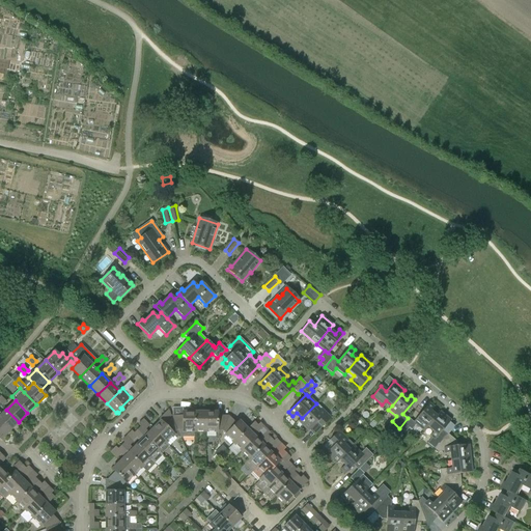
[(423,431),(427,427),(436,416),(430,411),(434,407),(428,402),(413,422),(408,418),(399,428),(404,432),(409,428),(411,430),(416,424),(423,431)]
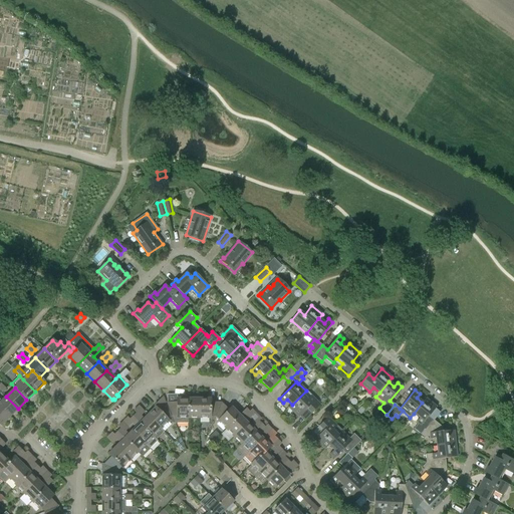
[(311,397),(306,391),(292,405),(288,409),(298,418),(306,410),(311,414),(319,405),(311,397)]
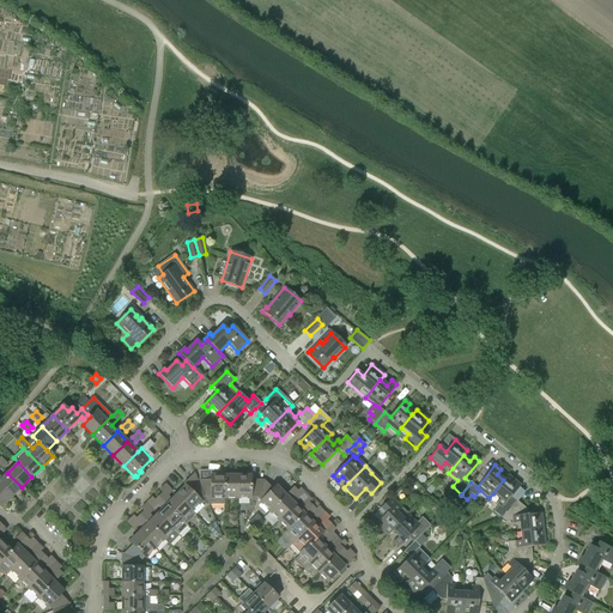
[(0,485),(11,497),(22,487),(7,473),(1,478),(0,475),(0,485)]
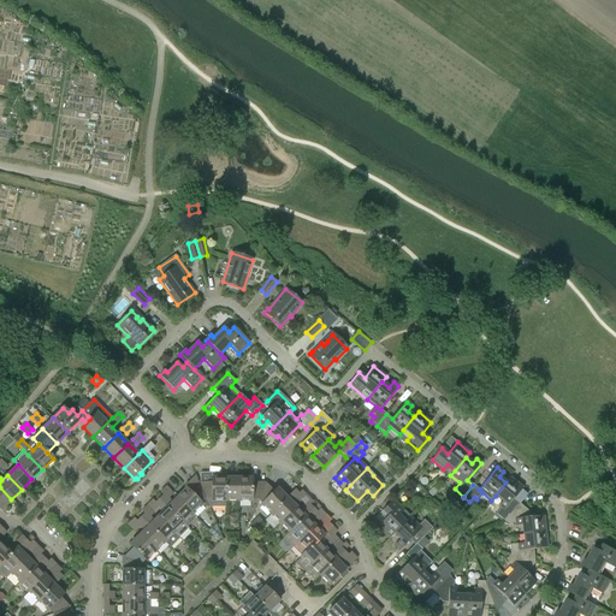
[(187,489),(177,498),(193,514),(202,504),(201,503),(206,498),(199,483),(195,477),(195,475),(184,486),(187,489)]
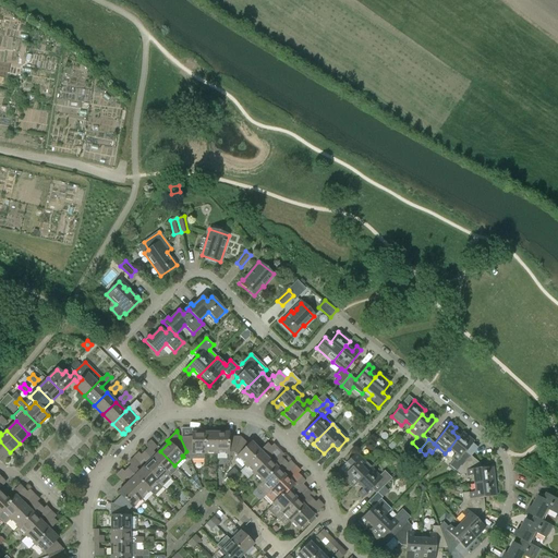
[(192,438),(180,437),(186,451),(189,460),(204,459),(204,453),(204,433),(192,433),(192,438)]
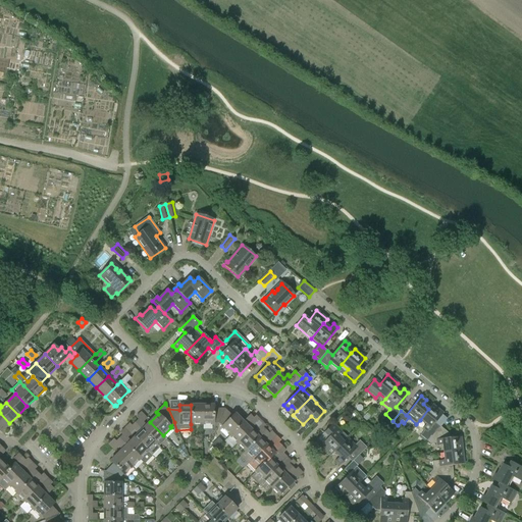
[(202,405),(191,405),(191,424),(202,424),(202,405)]
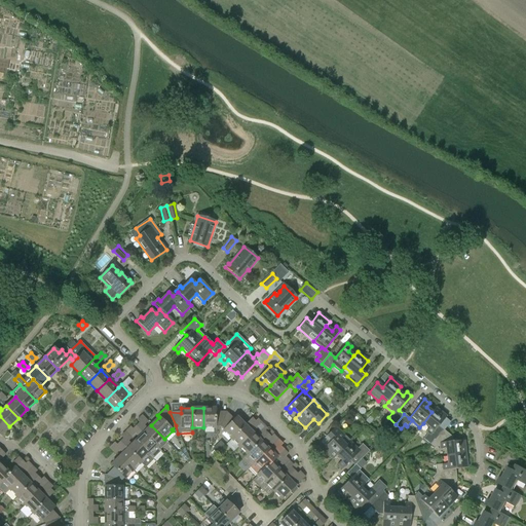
[(215,408),(203,408),(203,427),(215,427),(215,425),(220,425),(225,413),(215,413),(215,408)]
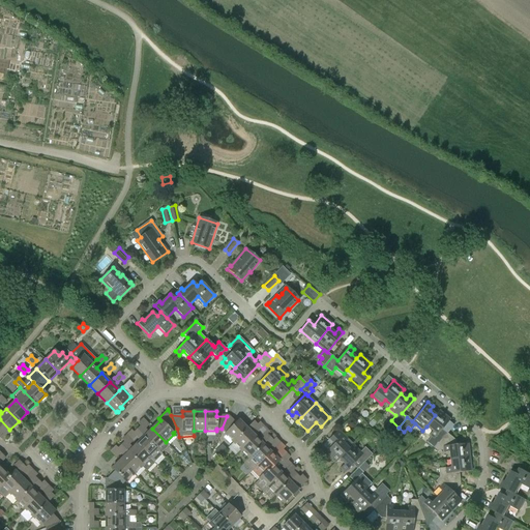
[(439,411),(435,415),(427,427),(432,432),(429,436),(431,437),(427,442),(434,449),(447,434),(442,430),(450,420),(439,411)]
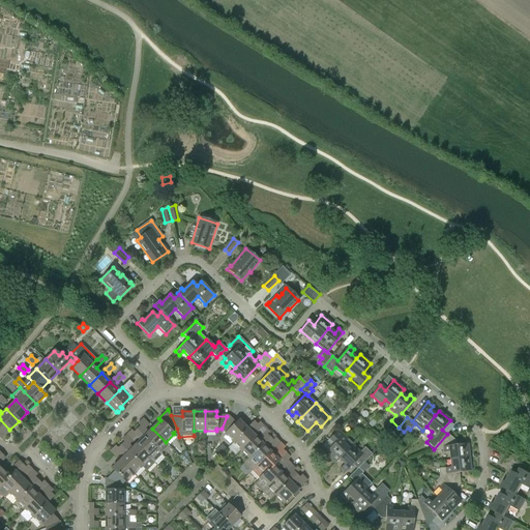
[(225,435),(233,443),(246,429),(238,420),(235,423),(227,416),(222,429),(226,433),(225,435)]
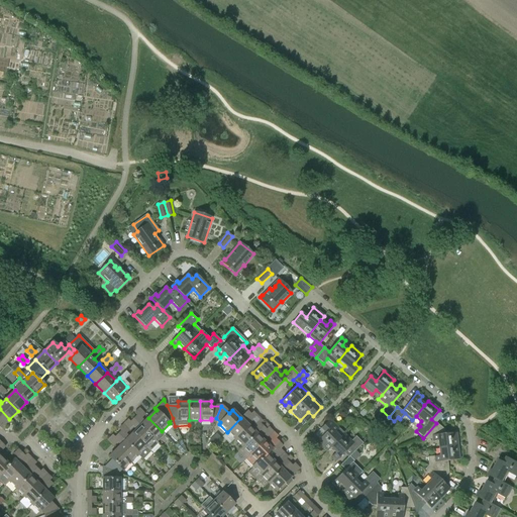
[(9,419),(0,409),(0,426),(1,428),(9,419)]
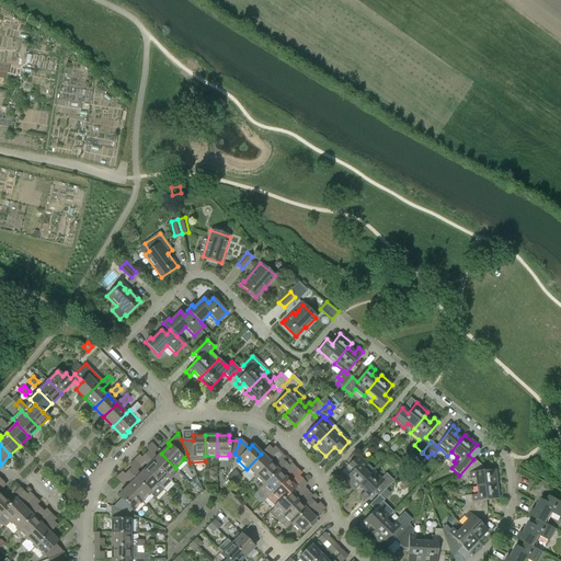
[(268,446),(261,454),(247,469),(254,477),(268,464),(264,459),(273,450),(268,446)]
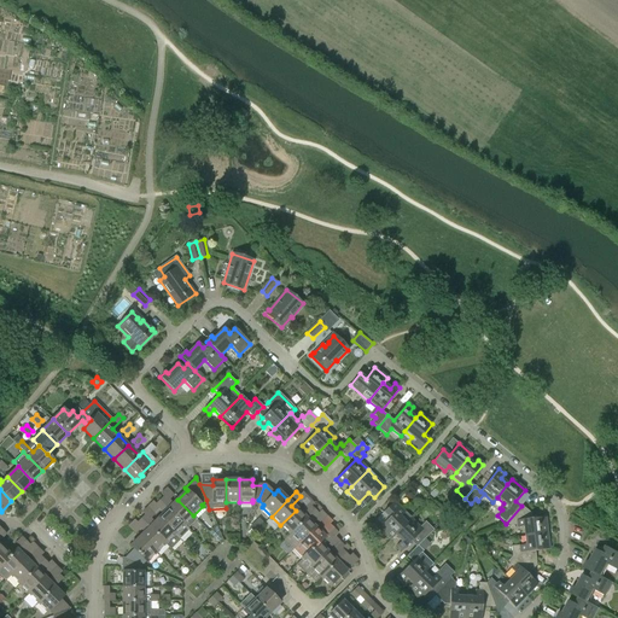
[(164,496),(159,501),(187,529),(197,519),(193,516),(178,500),(173,505),(164,496)]
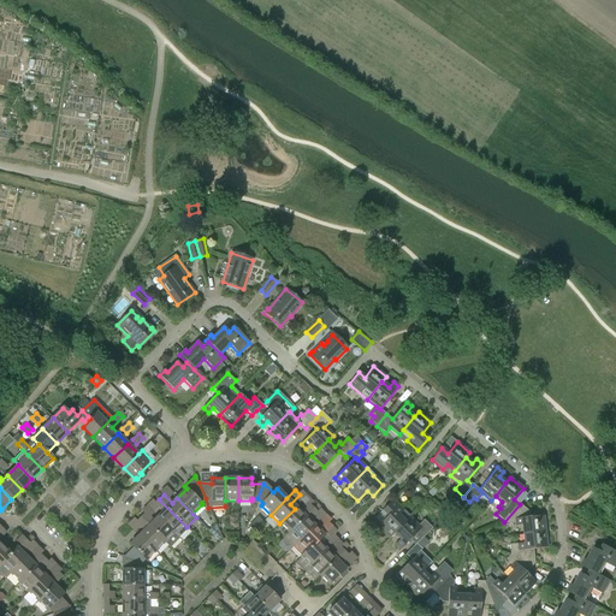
[(164,511),(158,516),(179,538),(189,528),(187,527),(159,499),(155,503),(164,511)]
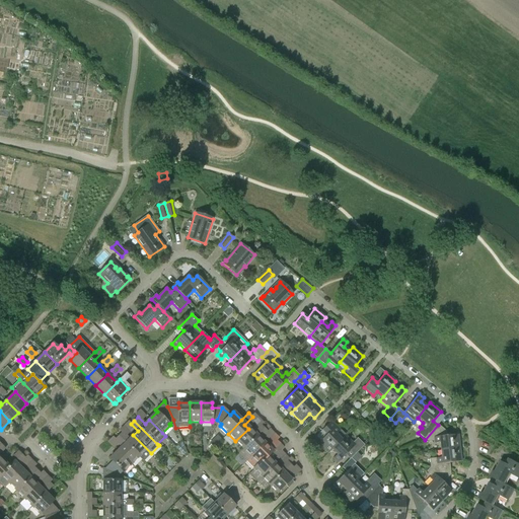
[(331,449),(345,436),(330,422),(321,431),(326,435),(318,444),(327,453),(331,449)]
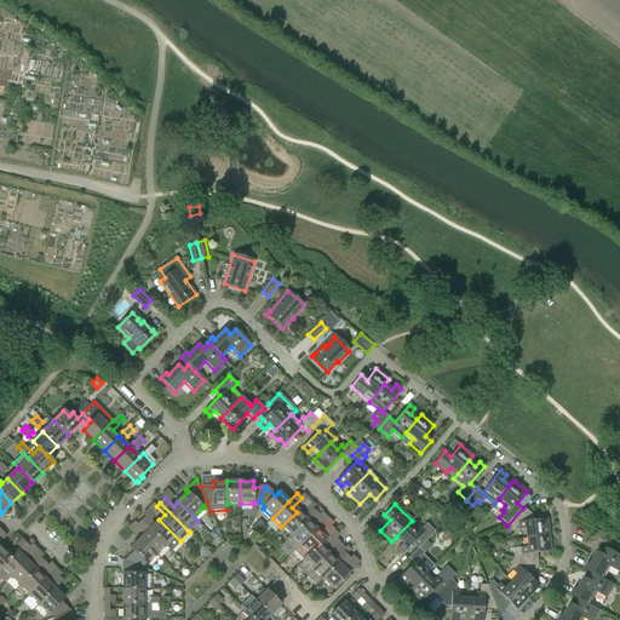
[(302,517),(297,512),(281,527),(291,537),(315,511),(311,507),(302,517)]
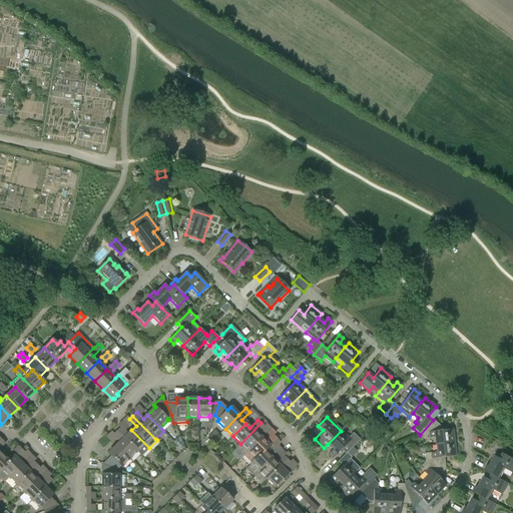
[(440,426),(433,420),(420,435),(422,437),(429,436),(429,439),(434,438),(435,445),(454,443),(453,430),(441,431),(440,426)]
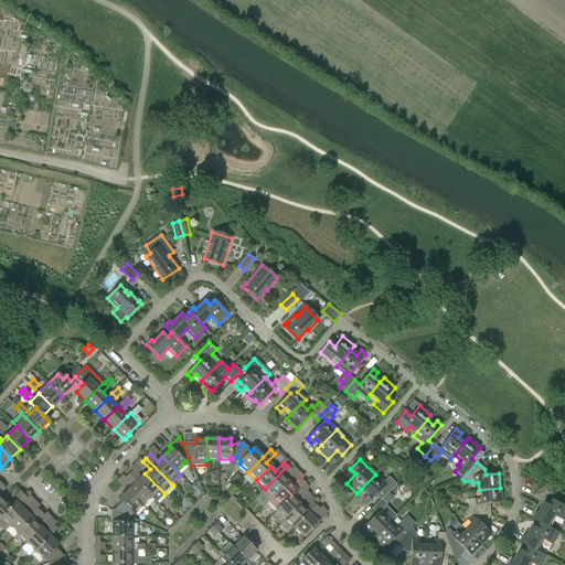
[(291,470),(287,466),(265,489),(259,494),(268,502),(287,483),(283,479),(291,470)]
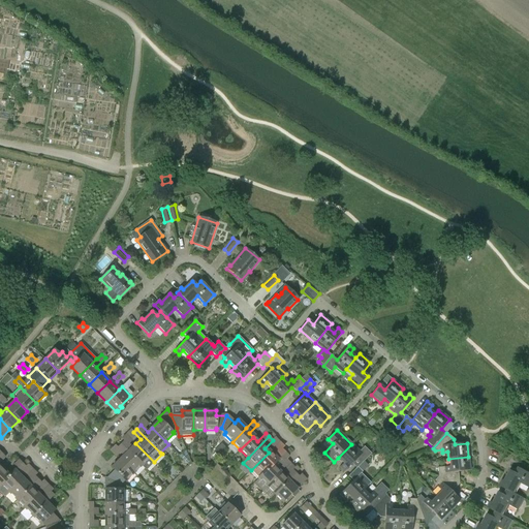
[(124,440),(121,444),(142,465),(147,470),(154,462),(135,443),(131,447),(124,440)]
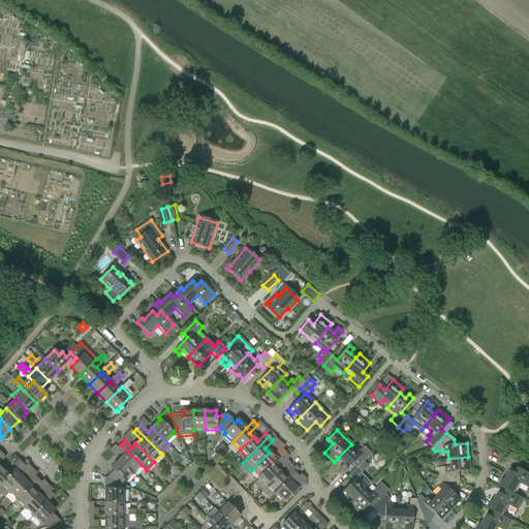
[(124,455),(120,460),(134,473),(142,465),(121,444),(117,447),(124,455)]
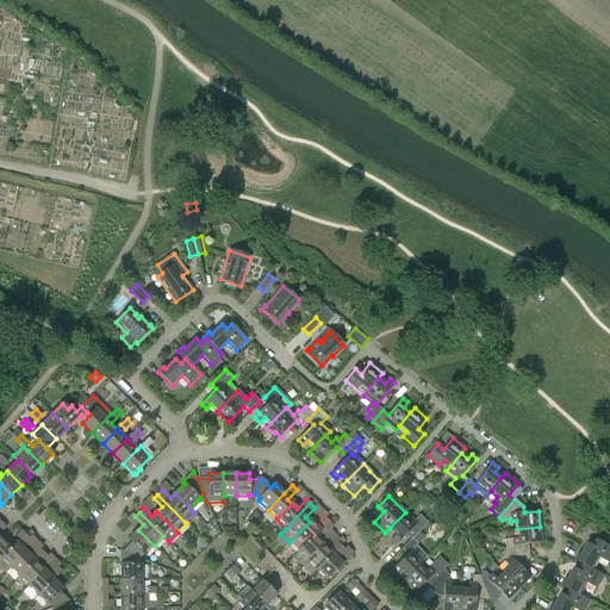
[(390,528),(396,535),(391,540),(397,545),(412,529),(417,534),(428,523),(419,515),(414,521),(405,512),(390,528)]
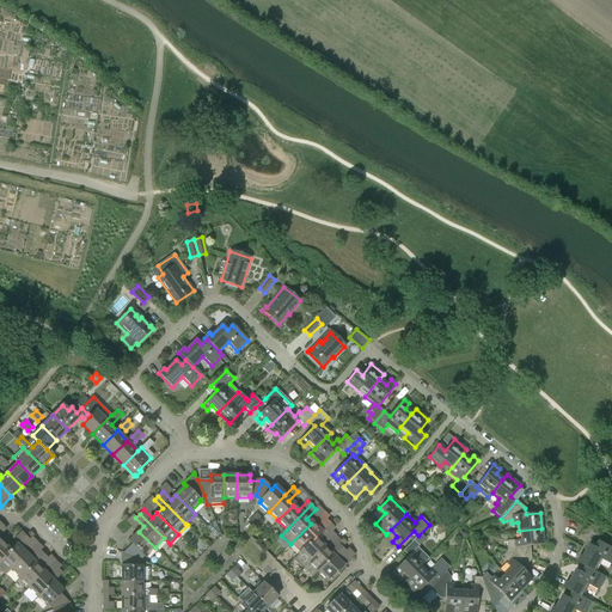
[(316,528),(311,524),(291,544),(299,554),(300,554),(330,524),(325,519),(316,528)]
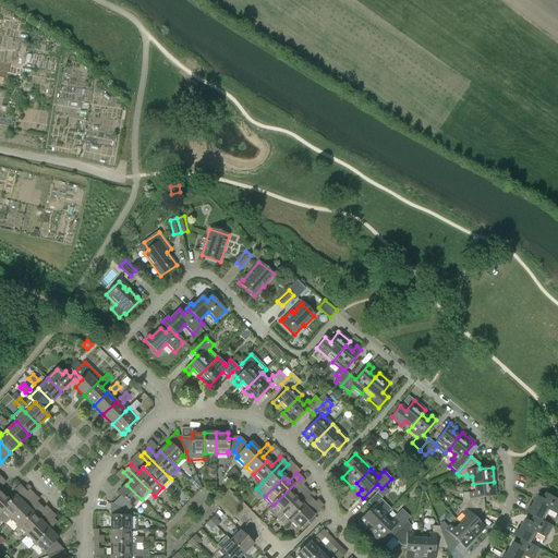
[(189,482),(198,492),(202,489),(195,475),(189,482)]
